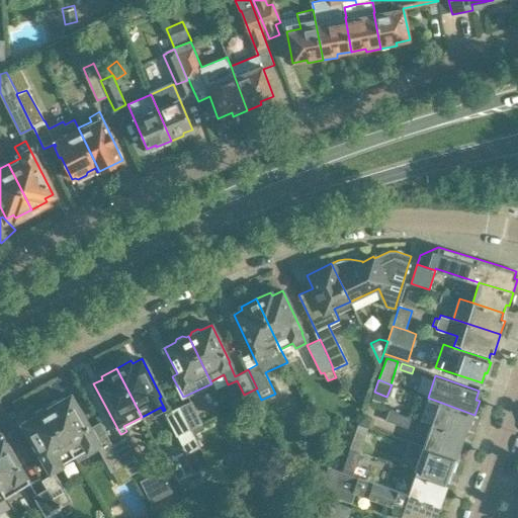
[(55,402),(45,407),(74,456),(86,449),(87,451),(97,445),(101,452),(114,445),(113,444),(112,444),(105,431),(95,438),(70,396),(59,403),(55,402)]
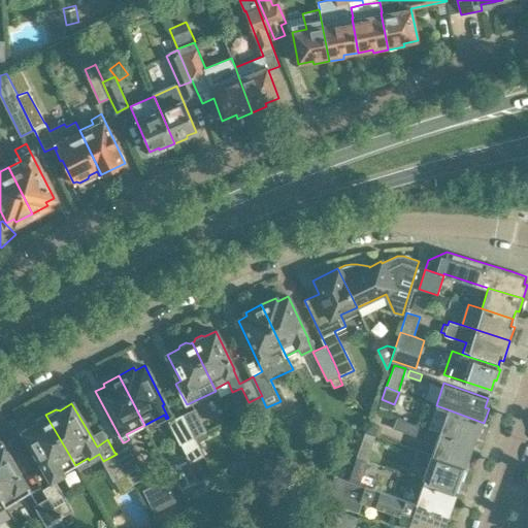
[(436,405),(428,428),(439,432),(472,443),(474,435),(479,436),(484,423),(448,409),(436,405)]
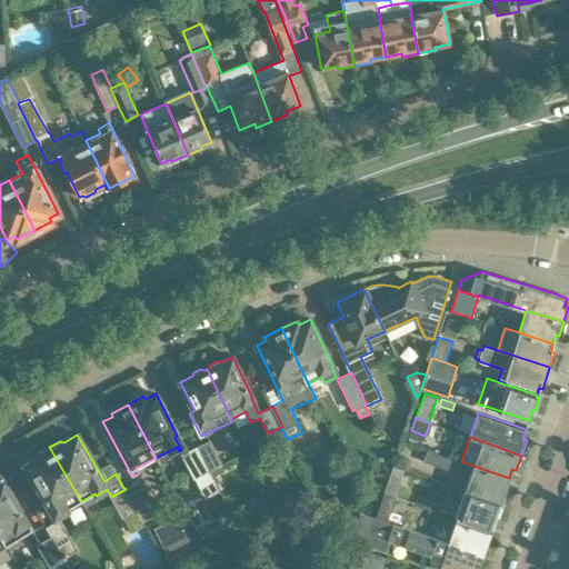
[(210,440),(198,446),(210,470),(222,465),(210,440)]
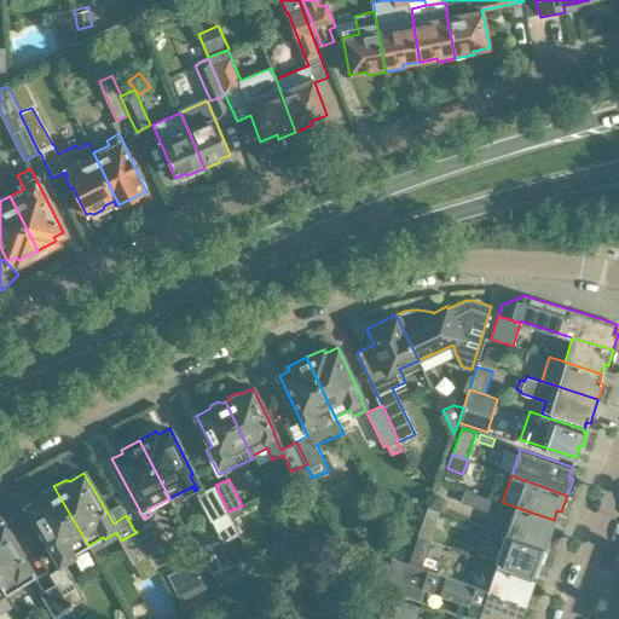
[(229,512),(215,485),(198,493),(212,520),(213,520),(220,534),(236,527),(229,512)]
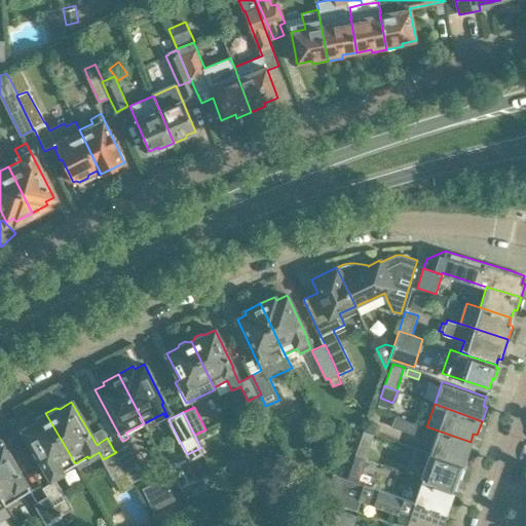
[(75,463),(45,413),(36,419),(35,423),(23,430),(51,480),(66,472),(65,470),(75,463)]
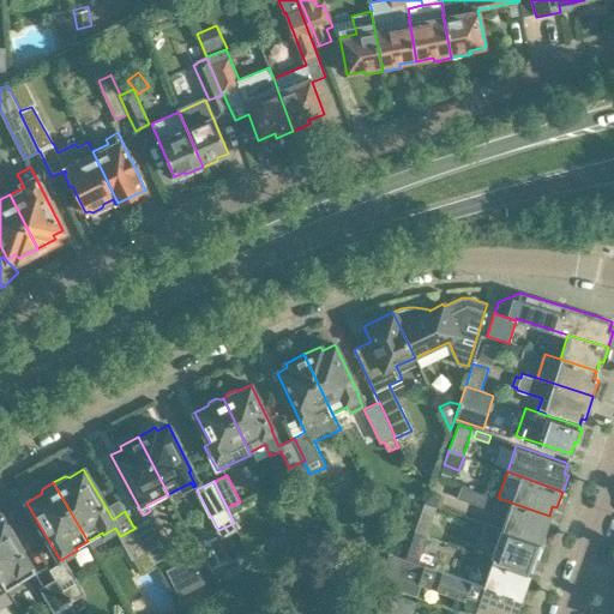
[(462,485),(457,498),(489,509),(493,497),(462,485)]
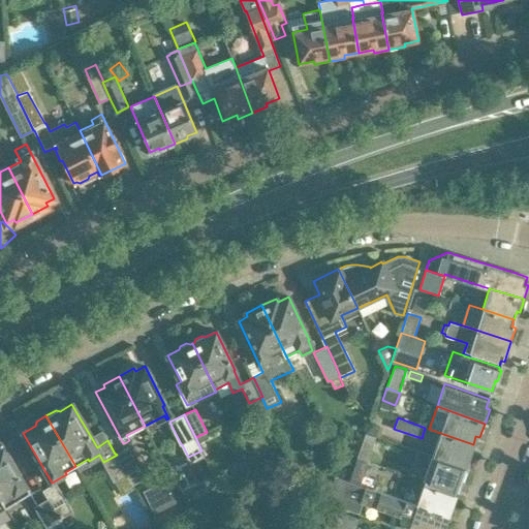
[(380,426),(369,423),(366,432),(376,436),(380,426)]
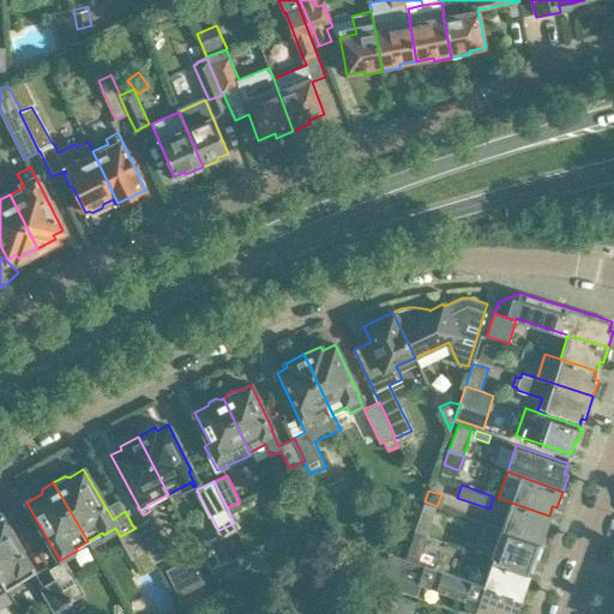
[(428,536),(437,506),(425,501),(415,531),(428,536)]
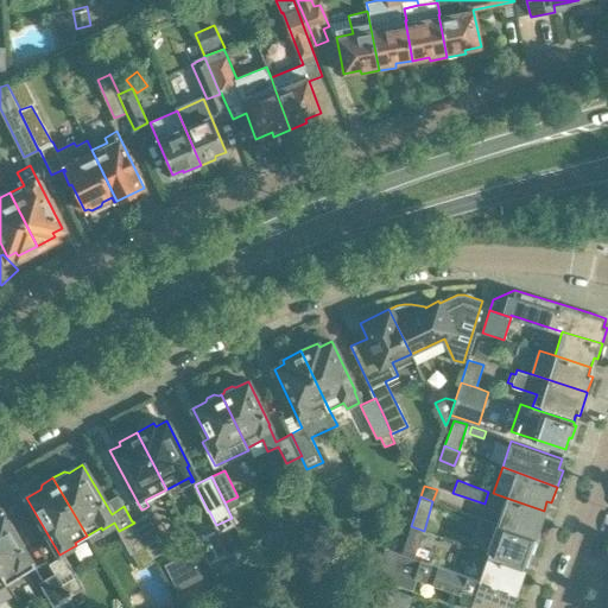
[(540,520),(544,511),(506,498),(496,524),(538,539),(544,523),(540,520)]
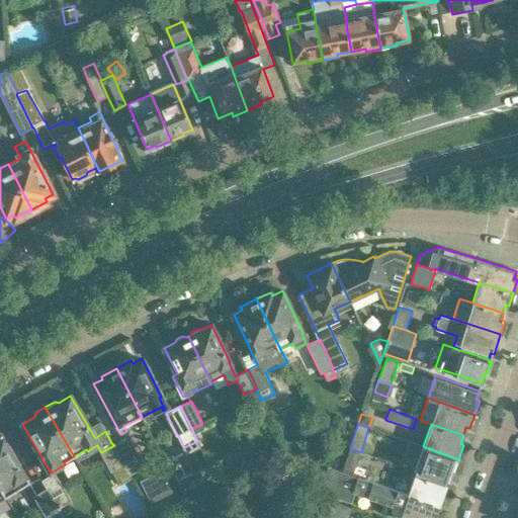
[(0,488),(5,497),(27,484),(22,476),(24,475),(0,436),(0,488)]
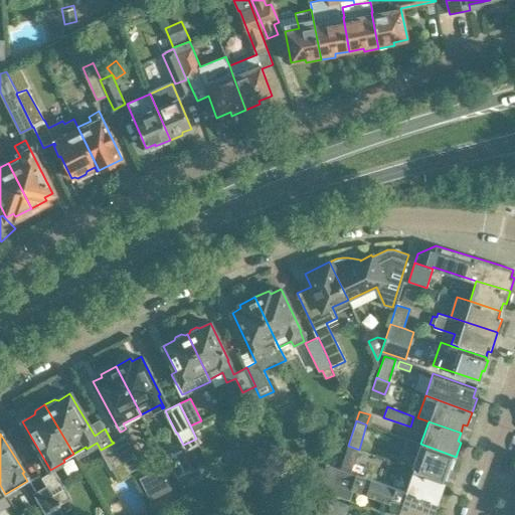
[(125,435),(113,442),(114,443),(130,472),(140,466),(134,455),(135,454),(125,435)]
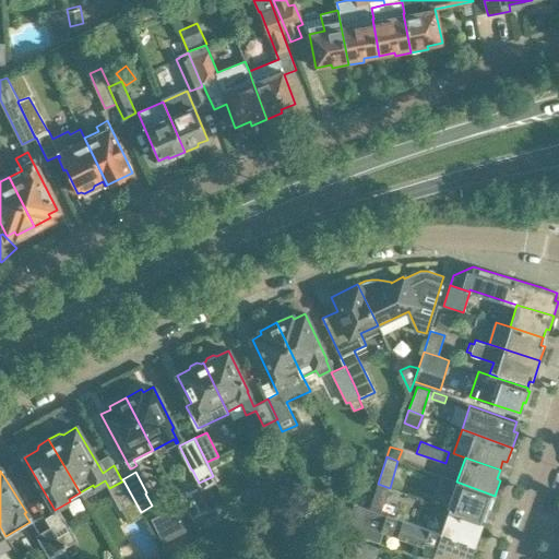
[(123,480),(109,488),(120,509),(121,509),(129,523),(142,515),(141,512),(123,480)]
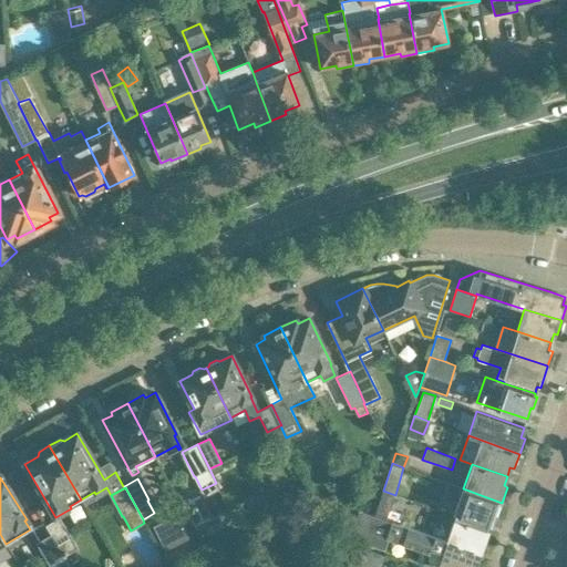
[(496,518),(502,503),(463,488),(455,513),(456,514),(490,526),(493,516),(496,518)]
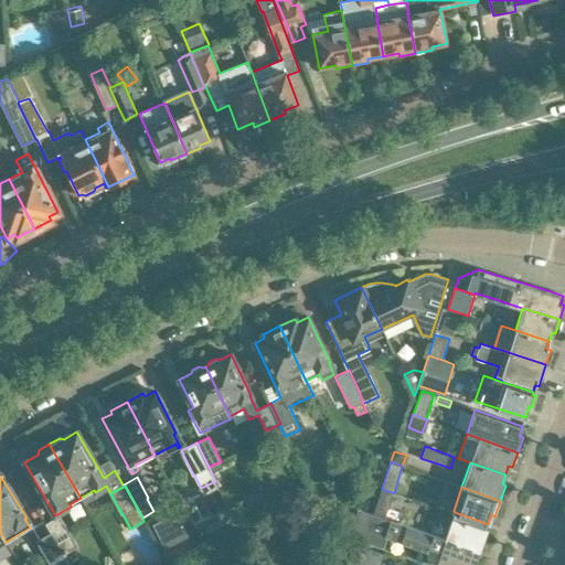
[(371,515),(385,520),(394,493),(382,489),(373,514),(372,514),(371,515)]
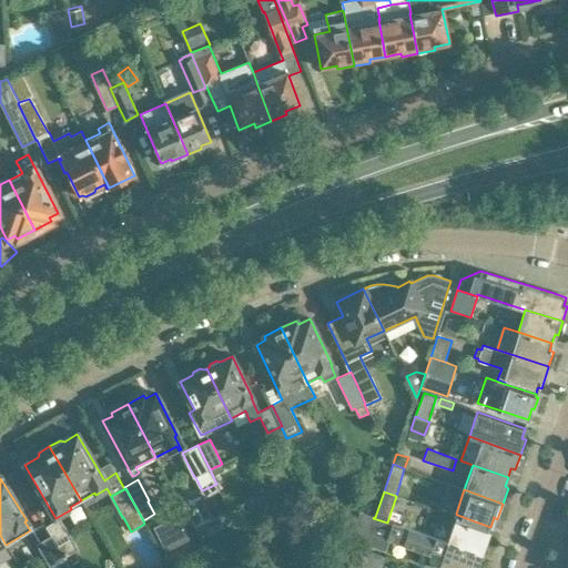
[(359,513),(350,537),(364,543),(373,518),(372,517),(359,513)]
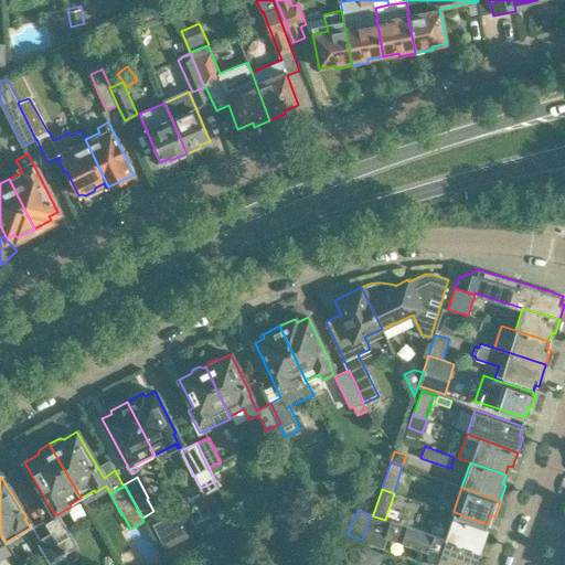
[(177,513),(152,524),(164,547),(188,536),(183,528),(184,526),(181,521),(180,521),(177,513)]
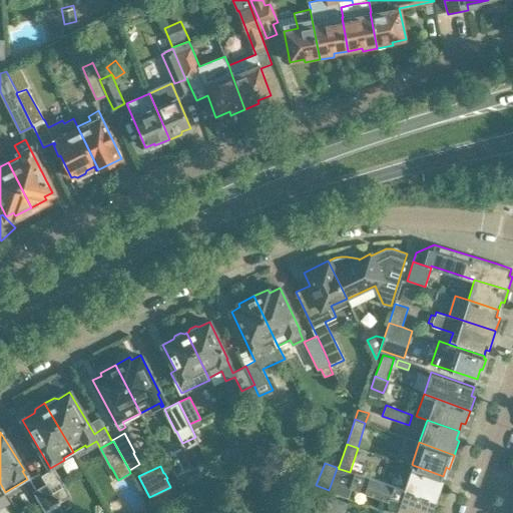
[(47,483),(45,484),(56,502),(57,501),(61,499),(61,500),(70,495),(54,468),(42,475),(47,483)]
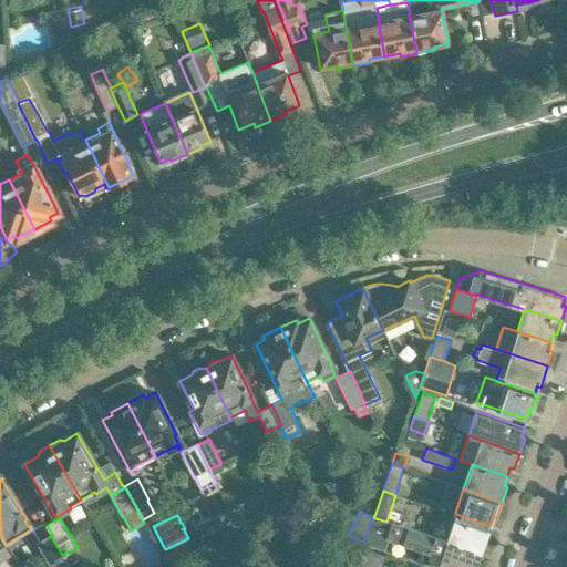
[(474,566),(478,555),(446,544),(387,522),(372,517),(363,542),(385,550),(389,539),(430,553),(431,549),(442,554),(437,566),(474,566)]
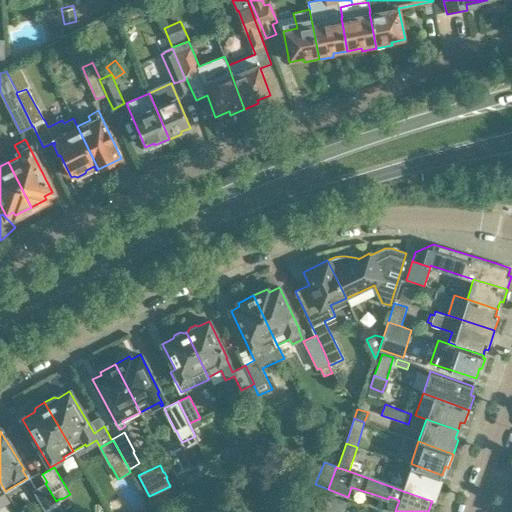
[(440,479),(421,472),(410,468),(403,491),(432,501),(440,479)]
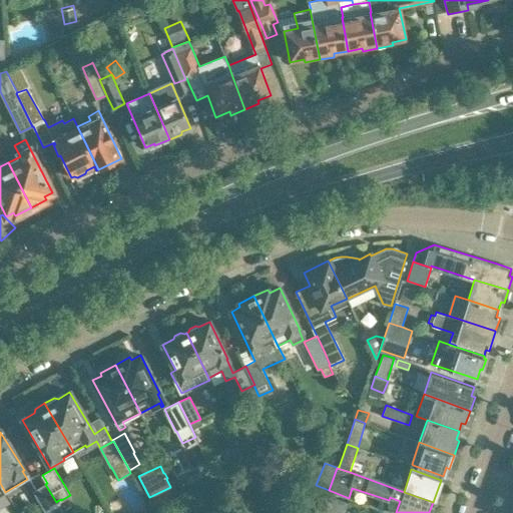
[(56,502),(45,484),(34,491),(46,511),(58,502),(57,501),(56,502)]
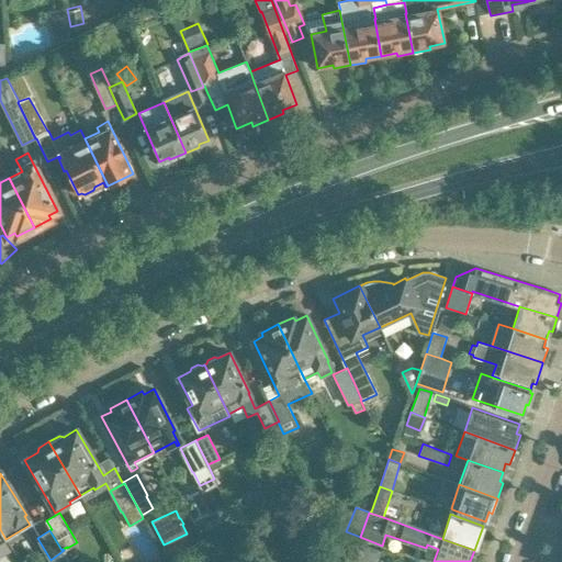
[(378,561),(382,550),(362,543),(355,561),(378,561)]
